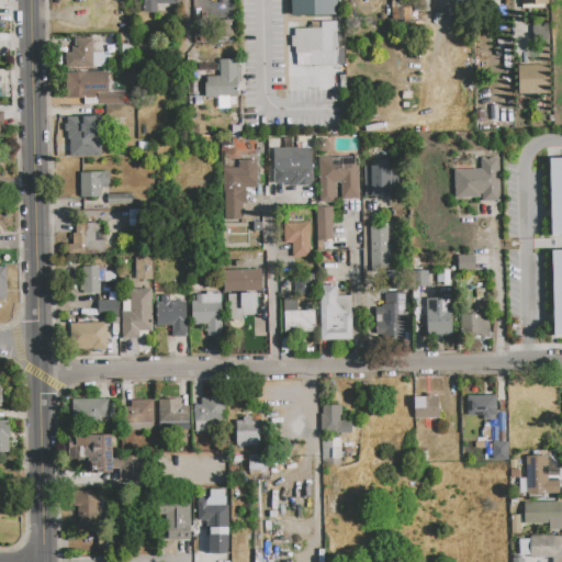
[(179,0),(180,4),(157,6),(157,13),(144,13),(143,0),(179,0)]
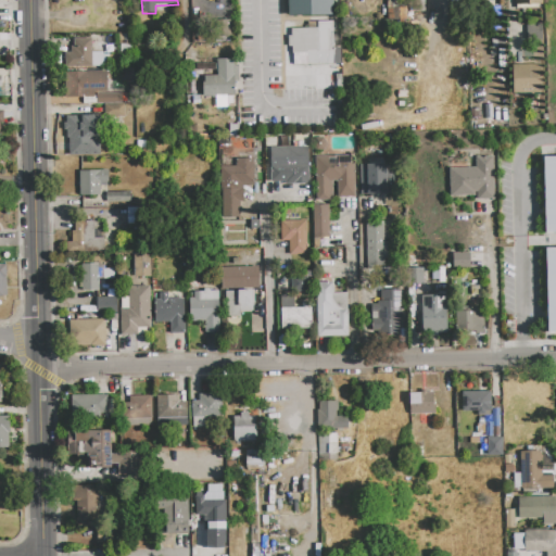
[(287,0),(331,0),(332,15),(288,16),(287,0)]
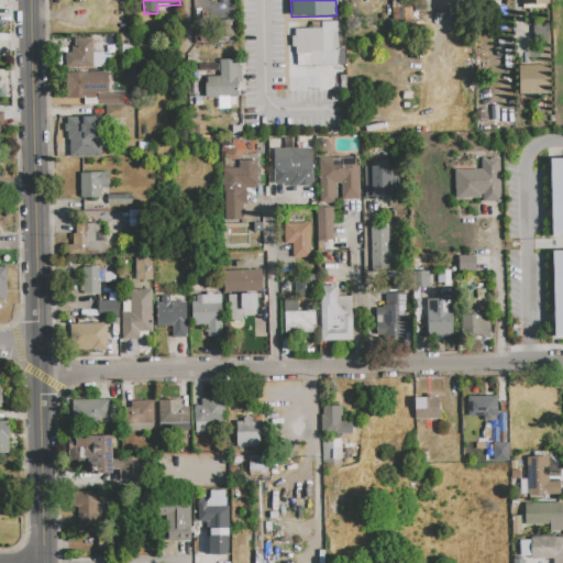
[(520,0),(548,0),(549,4),(548,4),(548,8),(522,9),(522,2),(521,2),(520,0)]
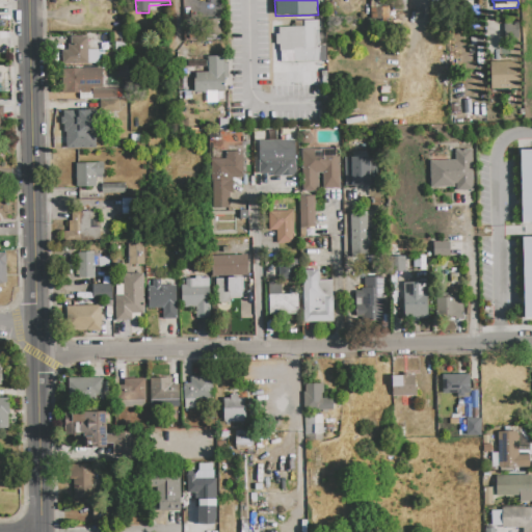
[(219,40),(220,19),(203,19),(202,38),(219,40)]
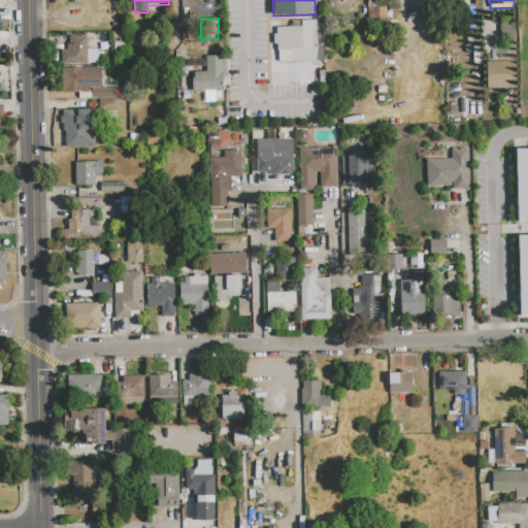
[(275,62),(323,61),(321,20),(300,20),(300,26),(274,27),(275,62)]
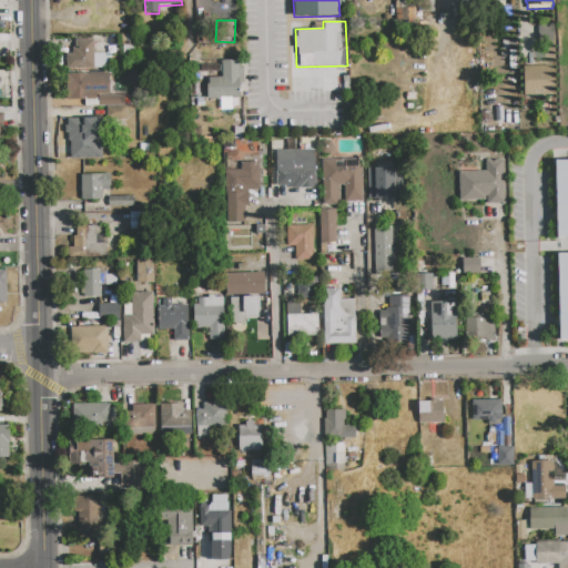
[(538,24),(554,23),(554,41),(538,42),(538,24)]
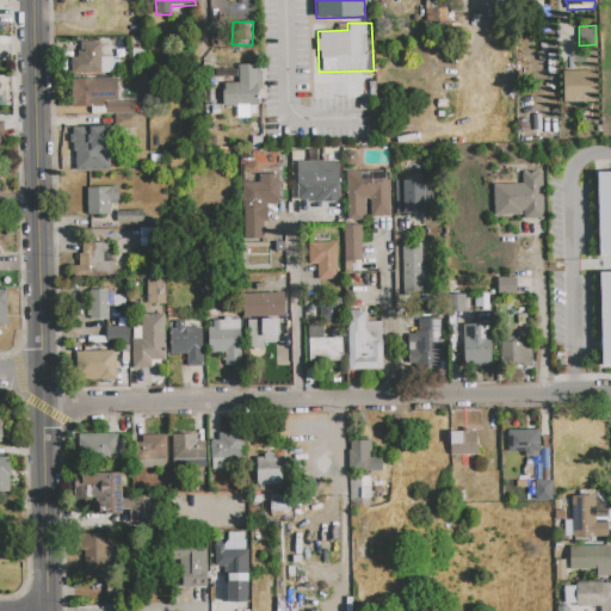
[(81,43),(100,42),(100,57),(112,57),(112,73),(72,74),(72,57),(79,57),(78,51),(81,51),(81,43)]
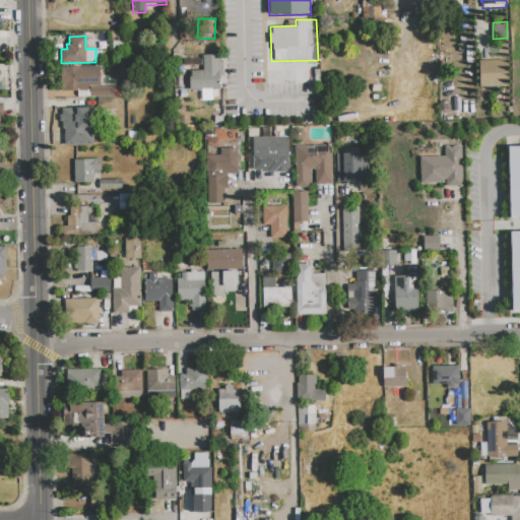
[(202,56),(218,55),(218,62),(222,62),(222,76),(218,76),(219,89),(203,89),(190,89),(190,77),(192,76),(191,71),(203,70),(202,56)]
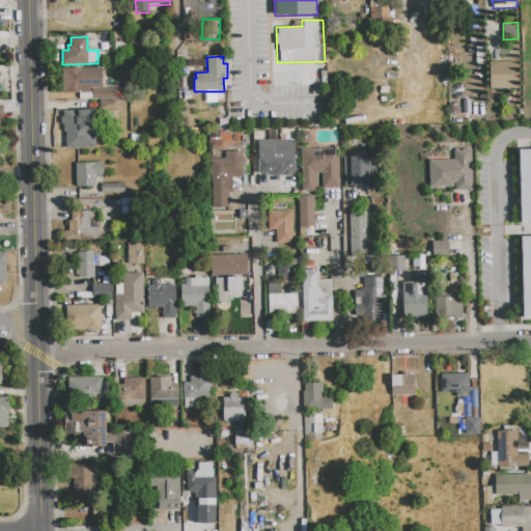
[(488,62),(518,62),(518,89),(490,89),(488,62)]
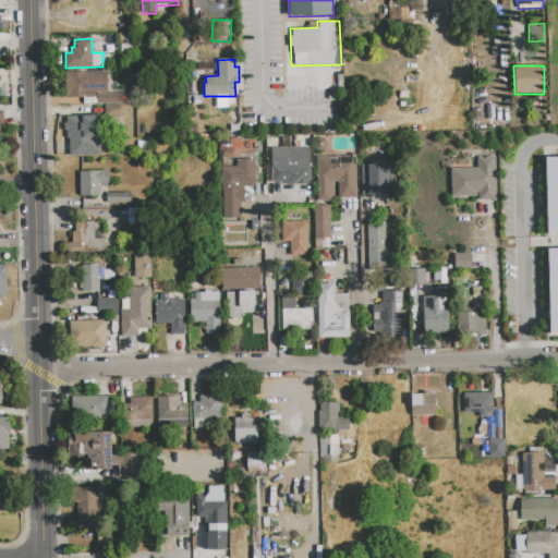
[(65,72),(107,71),(108,93),(95,93),(95,97),(65,98),(65,72)]
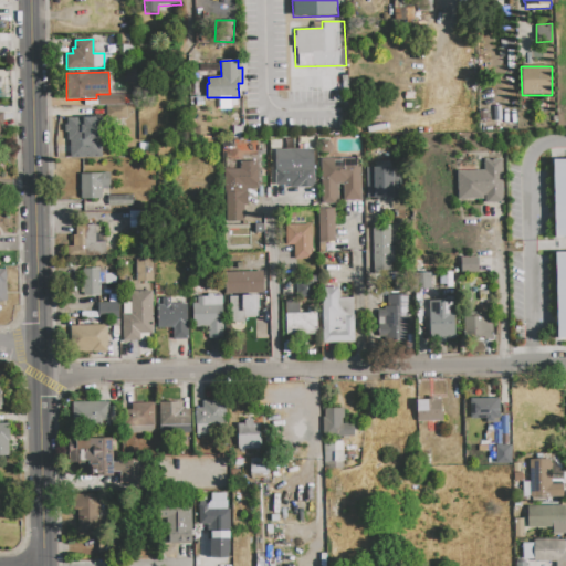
[(98,95),(124,94),(125,105),(98,105),(98,95)]
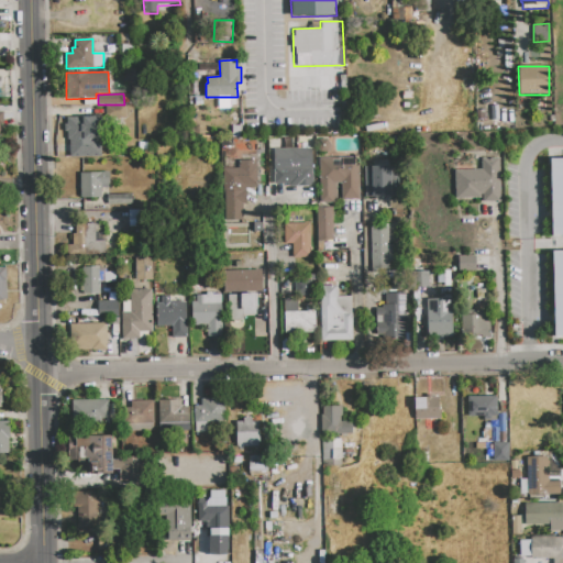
[(107,106),(127,106),(127,119),(107,119),(107,106)]
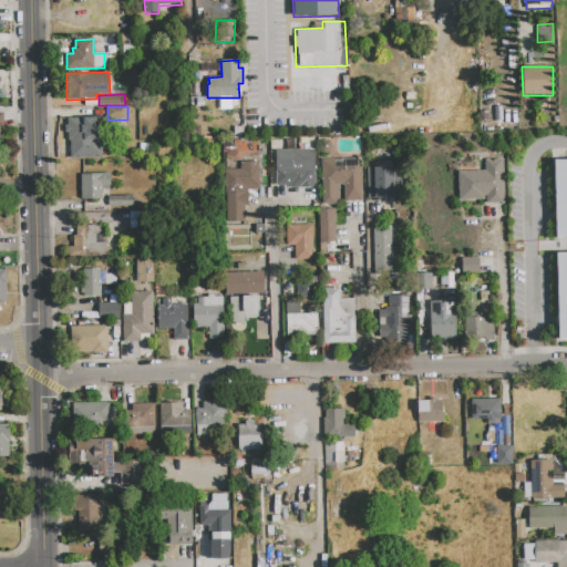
[(66,117),(104,116),(104,140),(68,141),(66,117)]
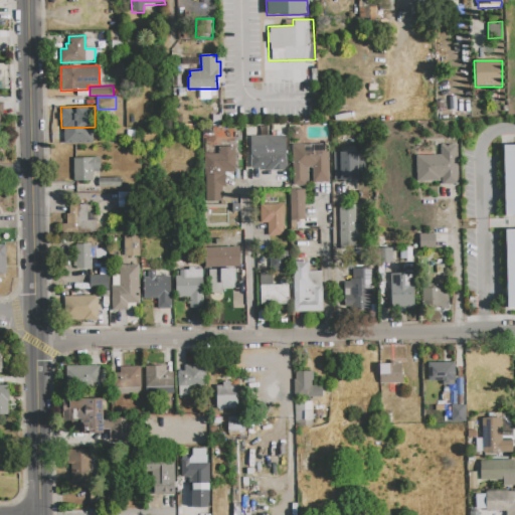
[(61,132),(74,132),(74,141),(61,141),(61,132)]
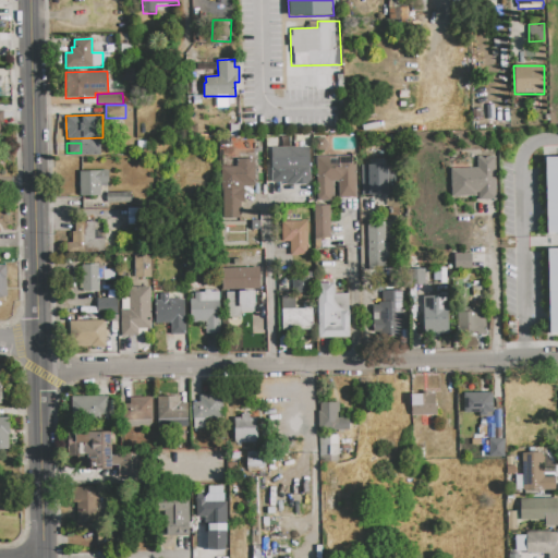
[(270,148),(308,147),(310,184),(286,185),(286,182),(271,183),(270,148)]
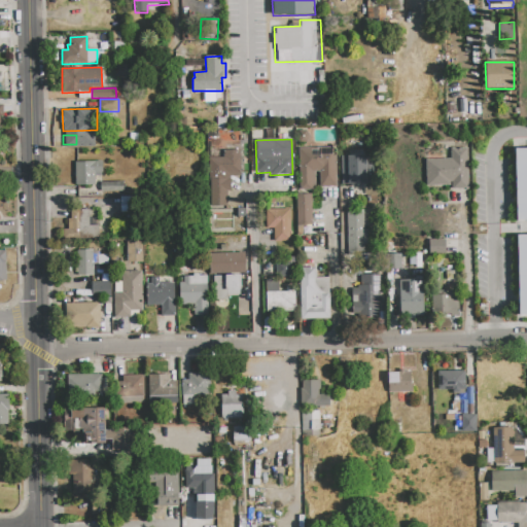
[(299,148),(336,147),(337,187),(319,188),(319,172),(315,172),(315,189),(300,190),(299,148)]
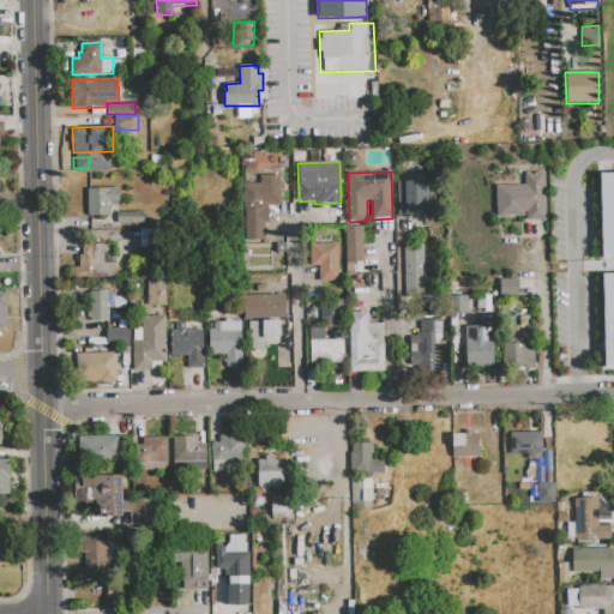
[(495,186),(525,185),(525,173),(545,173),(546,220),(527,221),(527,212),(524,212),(524,216),(497,216),(495,186)]
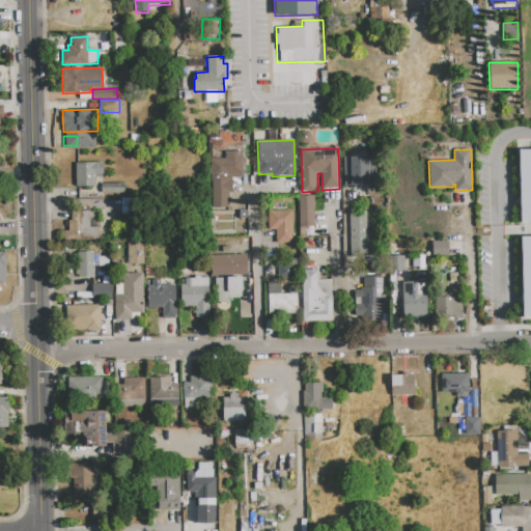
[(519,150),(530,149),(530,222),(521,223),(519,150)]
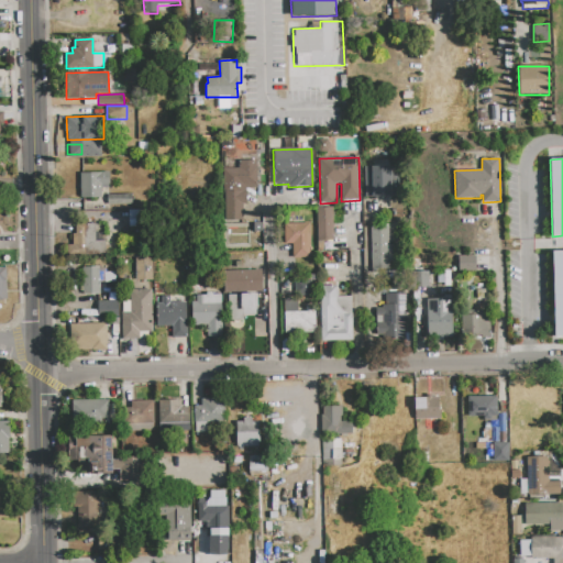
[(255,161),(238,161),(238,168),(223,167),(222,220),(243,220),(243,188),(255,188),(255,161)]
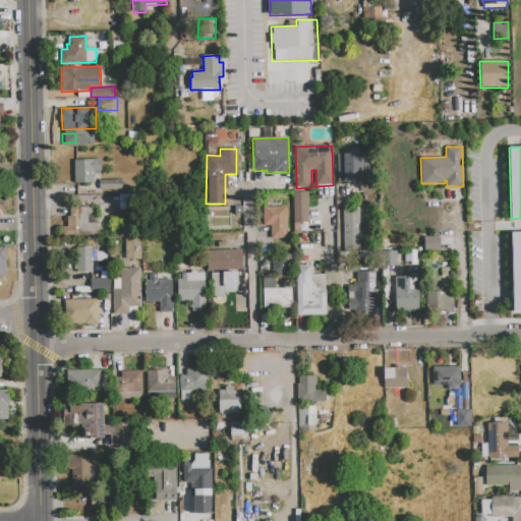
[(337,155),(345,155),(345,149),(361,149),(361,154),(367,154),(368,182),(338,183),(337,155)]
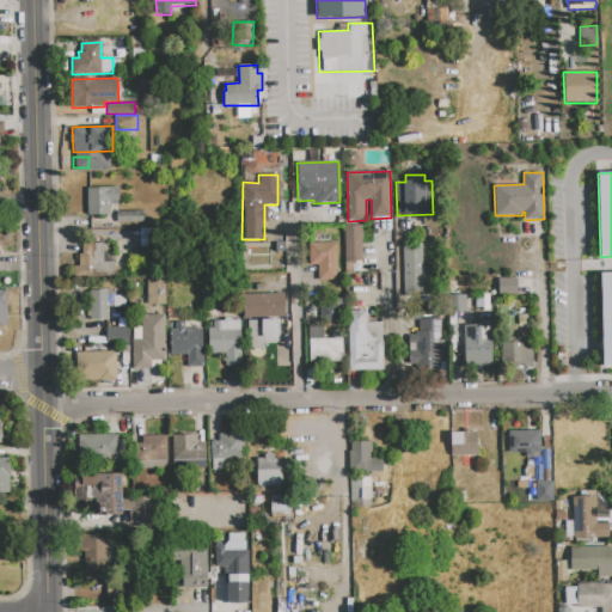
[(87,189),(118,188),(118,201),(117,201),(117,204),(110,204),(110,215),(87,215),(87,189)]
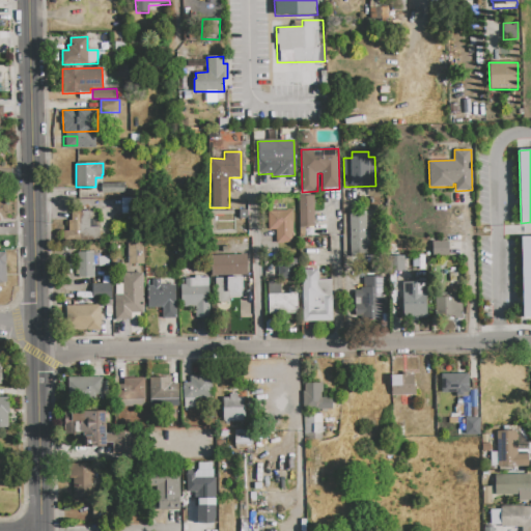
[(102,184),(122,184),(122,193),(102,194),(102,184)]
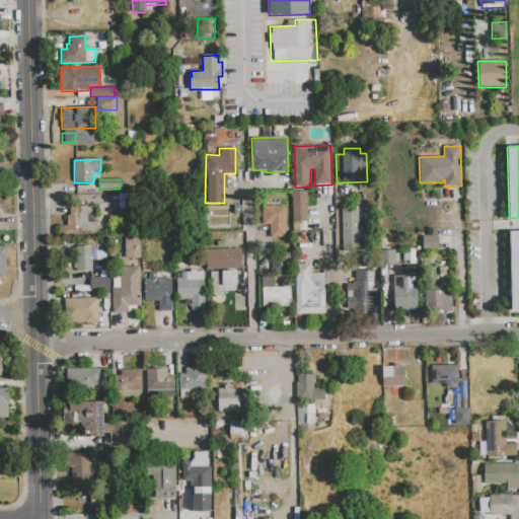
[(292,192),(306,192),(307,221),(293,221),(292,192)]
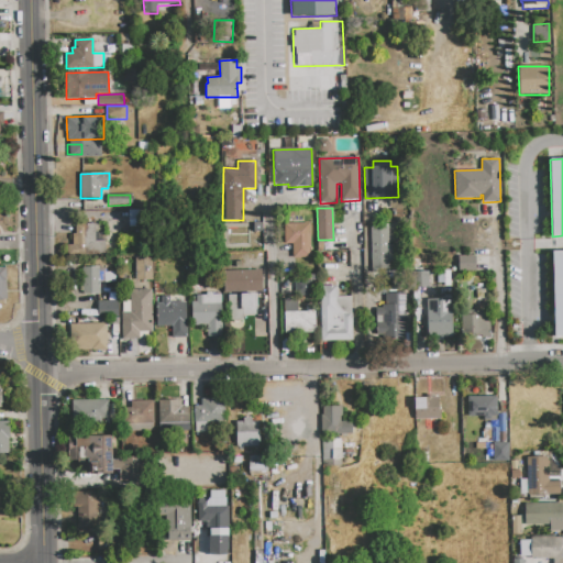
[(76,224),(95,223),(95,241),(105,241),(106,255),(67,256),(67,245),(73,245),(72,234),(76,234),(76,224)]
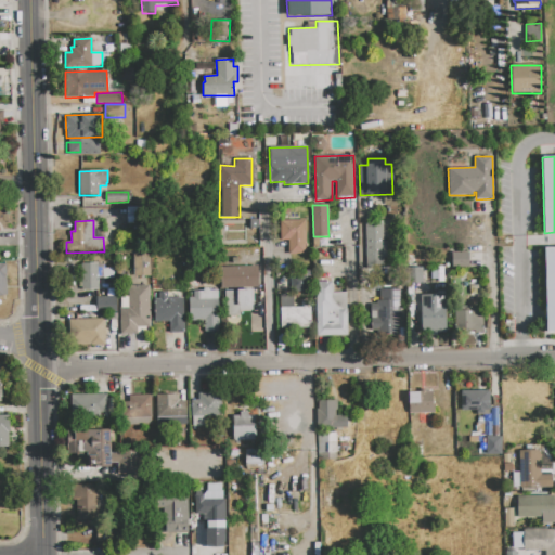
[(280,221),(306,220),(306,241),(281,242),(280,221)]
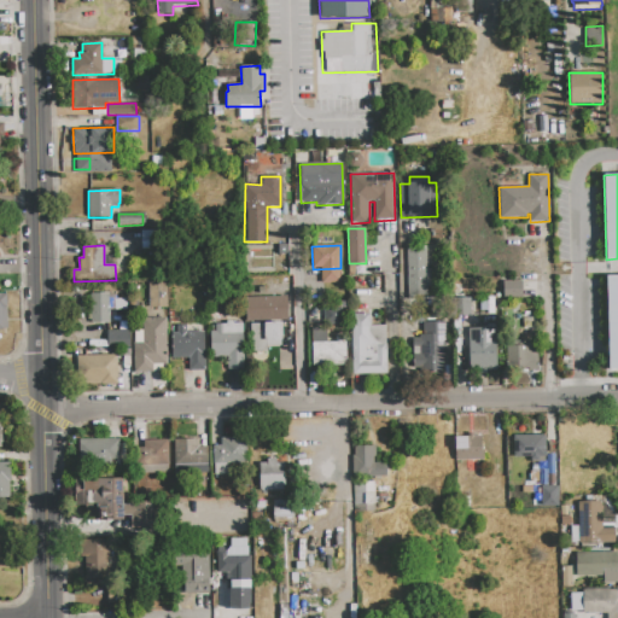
[(407,249),(426,248),(427,269),(432,269),(432,289),(427,289),(427,297),(408,297),(407,249)]
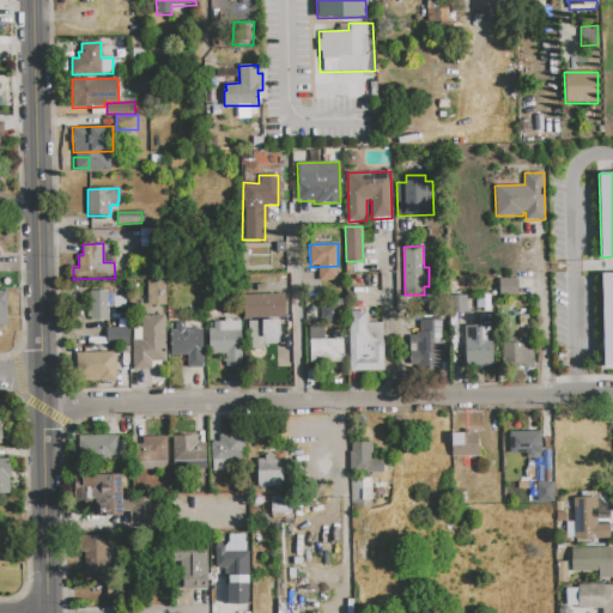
[(602,274),(612,273),(612,365),(605,366),(602,274)]
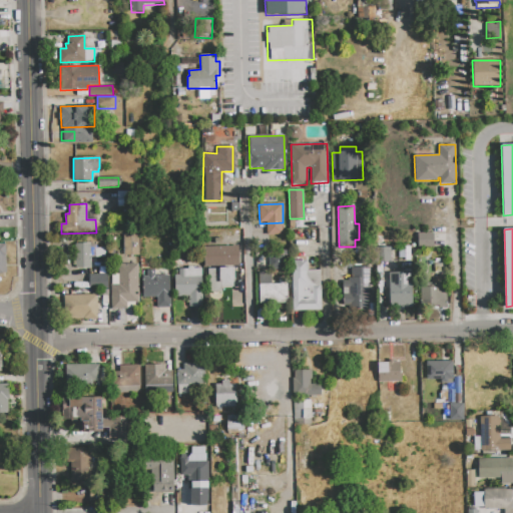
[(434,233),(434,248),(418,248),(418,233),(434,233)]
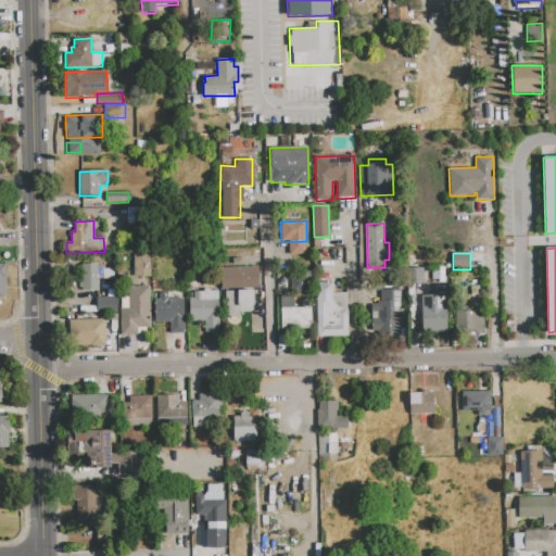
[(134,255),(150,255),(151,277),(134,278),(134,255)]
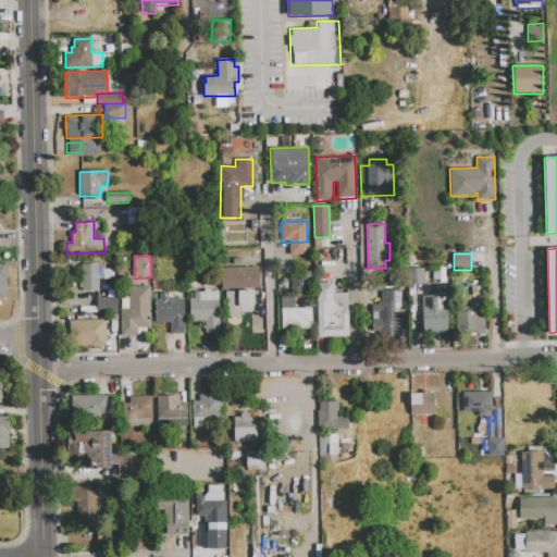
[(82,264),(99,264),(100,291),(82,292),(82,264)]
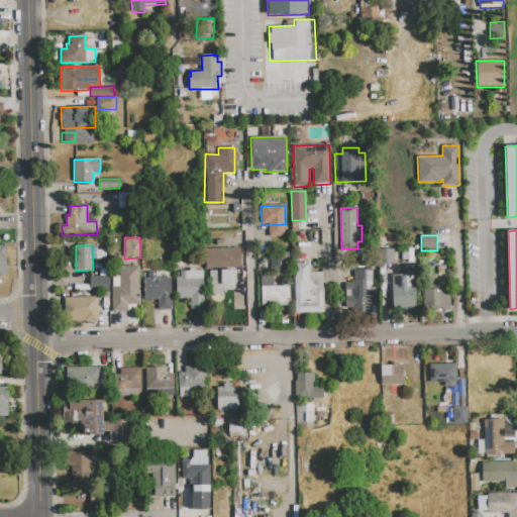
[(205,249),(240,248),(240,269),(205,270),(205,249)]
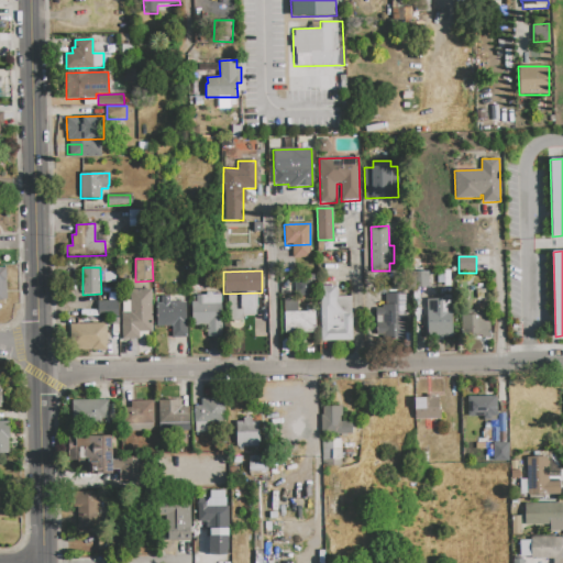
[(428,272),(411,271),(411,287),(428,287),(428,272)]
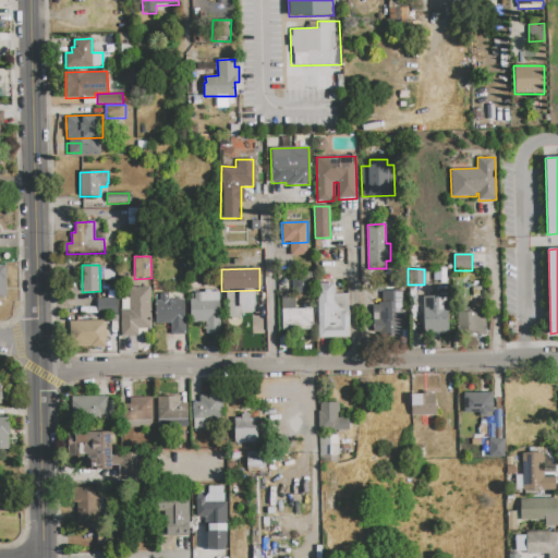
[(348,294),(349,337),(319,338),(317,284),(334,283),(335,294),(348,294)]
